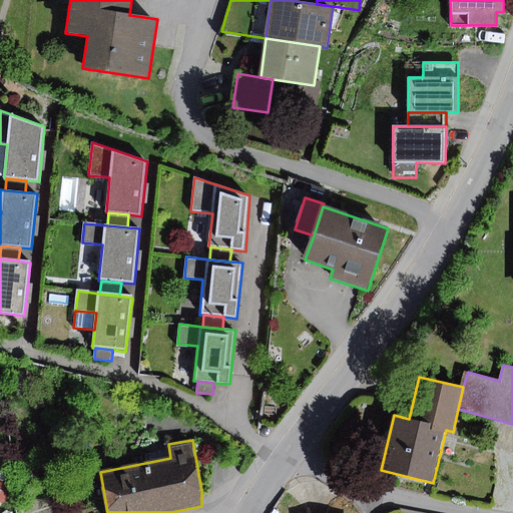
[(94,512),(91,503),(67,512),(94,512)]
